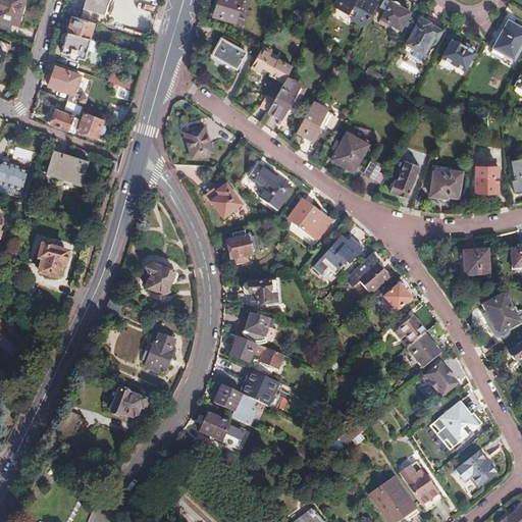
[(0,0),(0,17),(0,32),(11,36),(15,22),(19,23),(25,0),(0,0)]
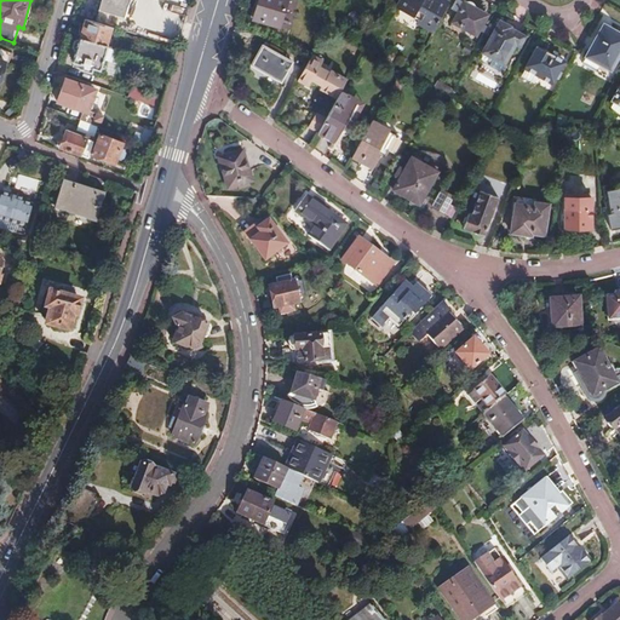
[(101,0),(97,11),(122,19),(127,0),(101,0)]
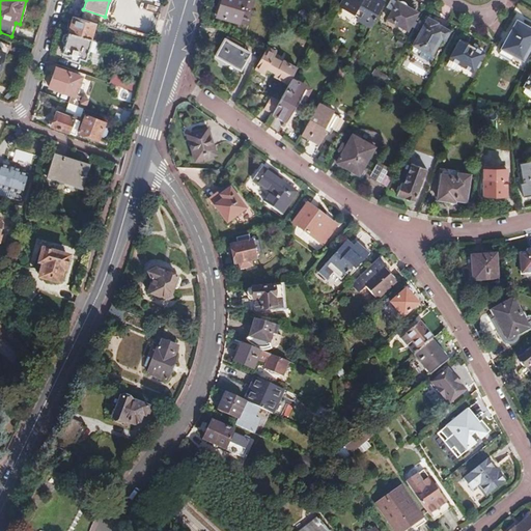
[(221,0),(217,15),(239,22),(245,0),(221,0)]
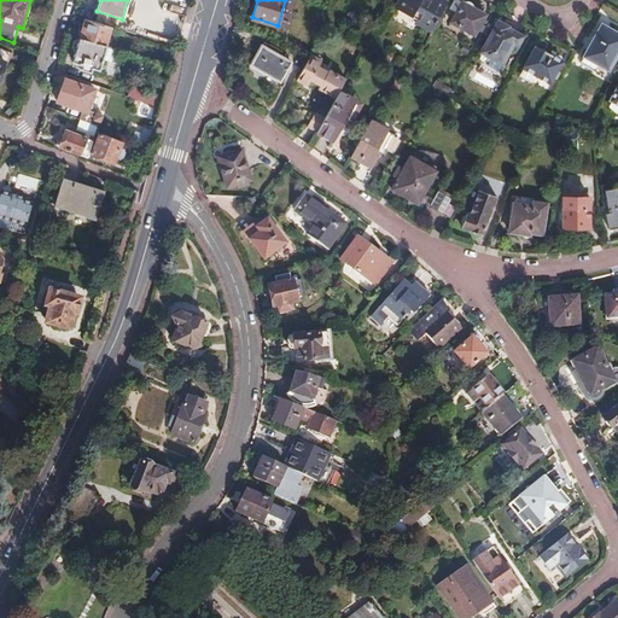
[(395,0),(391,7),(406,16),(408,11),(417,16),(414,21),(413,24),(429,31),(445,1),(443,0),(395,0)]
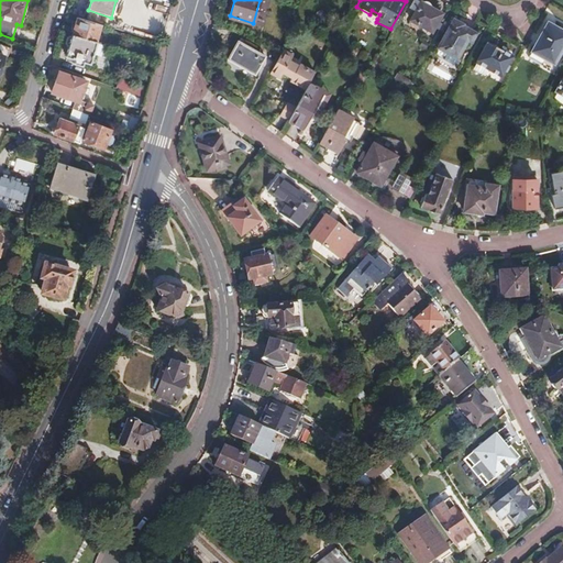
[(411,0),(408,8),(414,10),(418,2),(414,0),(411,0)]
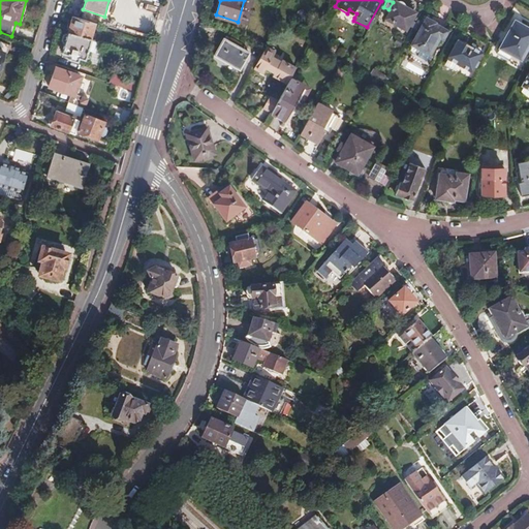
[(393,2),(389,9),(383,19),(404,31),(413,13),(403,8),(403,6),(402,4),(400,3),(398,2),(397,2),(395,3),(393,2)]
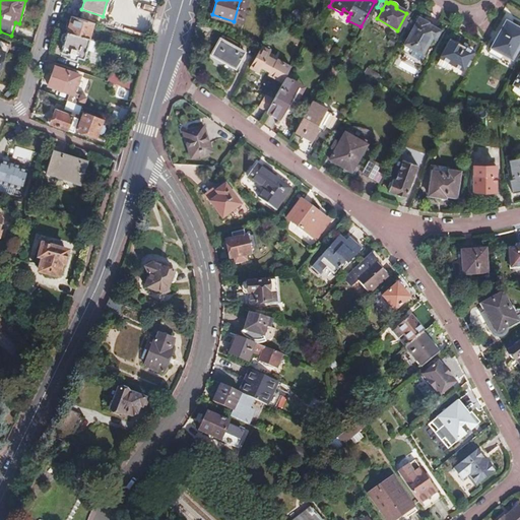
[(71,17),(67,33),(90,40),(94,24),(71,17)]
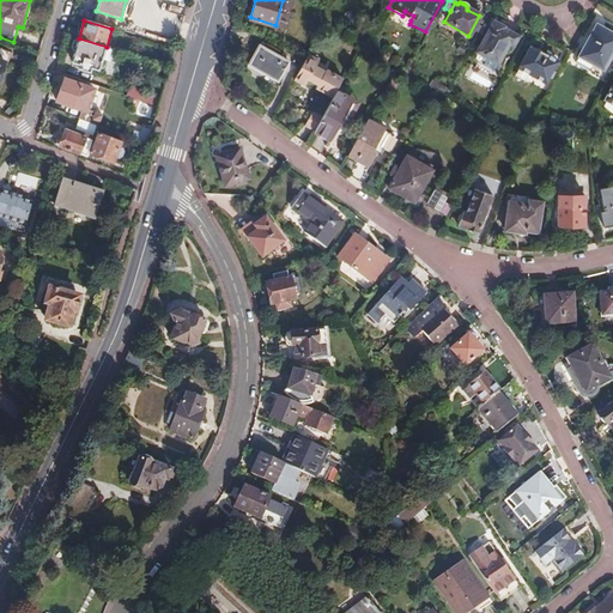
[(492,20),(475,50),(497,62),(498,60),(508,43),(513,46),(519,35),(492,20)]
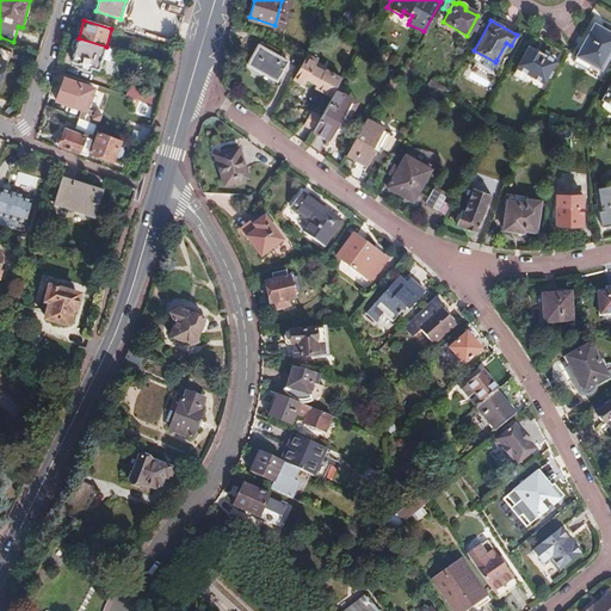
[(610,32),(594,24),(576,55),(600,68),(610,49),(610,32)]
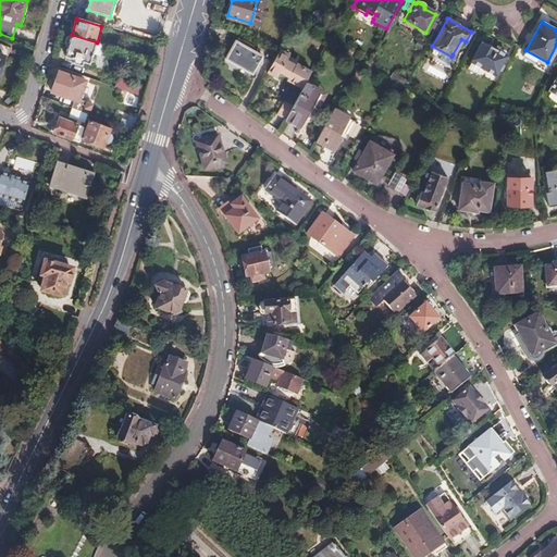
[(97,42),(72,35),(65,57),(72,59),(70,66),(88,72),(97,42)]
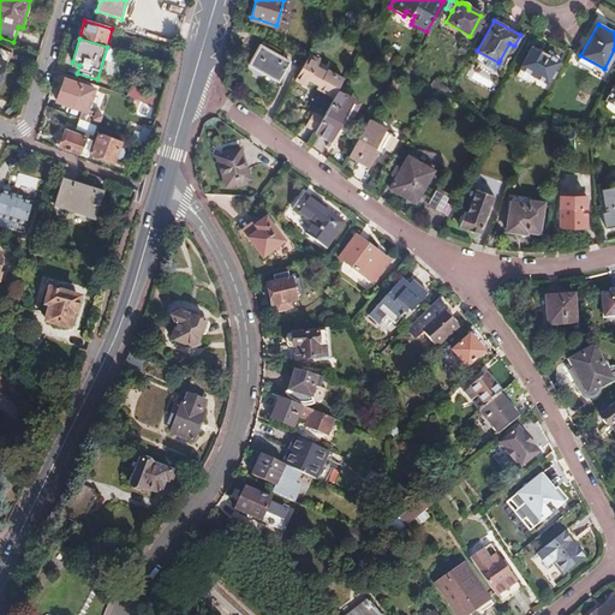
[(258,43),(248,64),(278,81),(287,61),(258,43)]
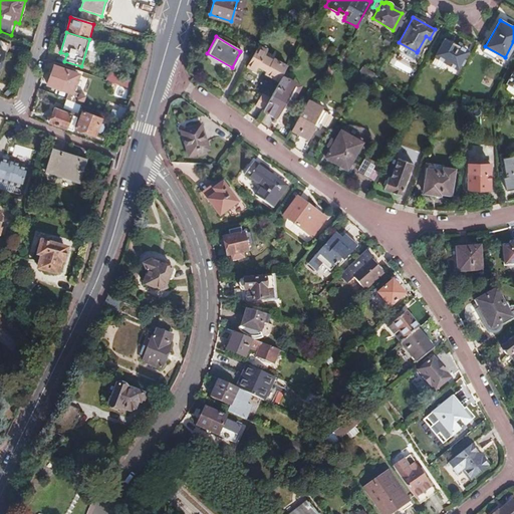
[(445,37),(435,56),(456,68),(467,50),(445,37)]
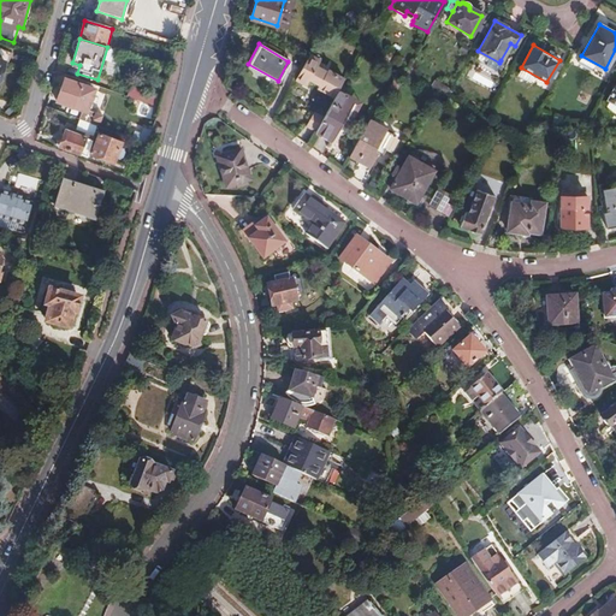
[(0,84),(12,53),(0,48),(0,84)]
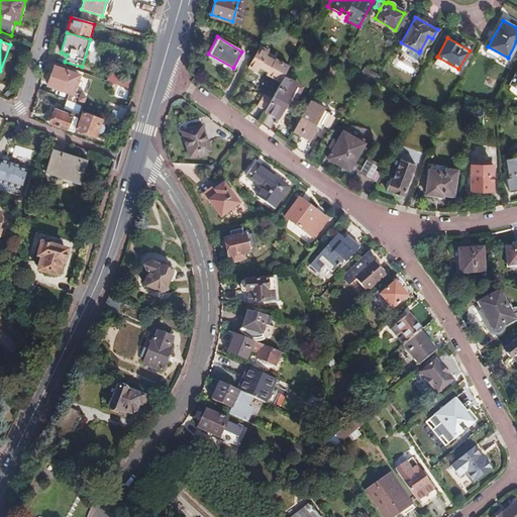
[(321,42),(318,47),(324,52),(327,45),(321,42)]
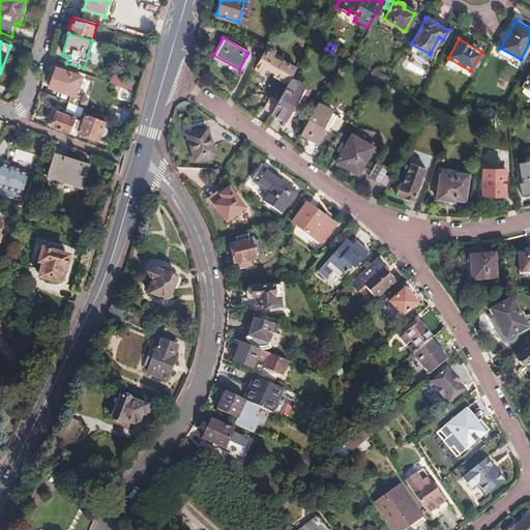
[(430,54),(411,43),(407,50),(430,63),(435,54),(431,52),(430,54)]
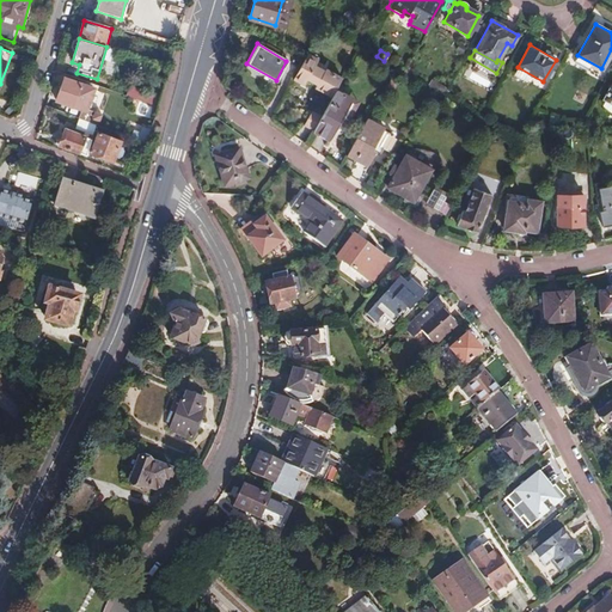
[(305,56),(303,59),(292,80),(303,86),(306,80),(317,85),(314,89),(331,97),(335,91),(340,80),(323,72),(322,74),(312,69),(316,62),(305,56)]
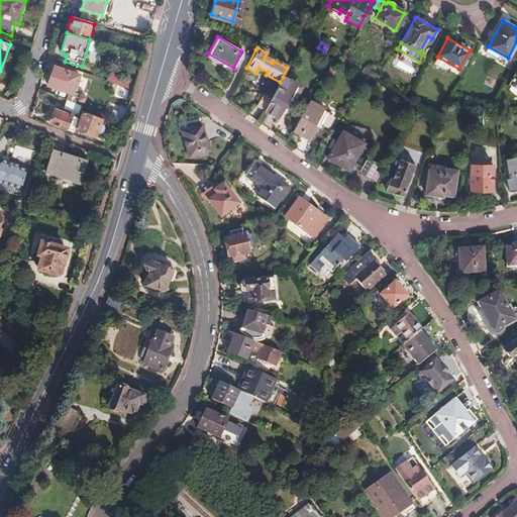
[(516,68),(508,84),(516,88),(516,68)]
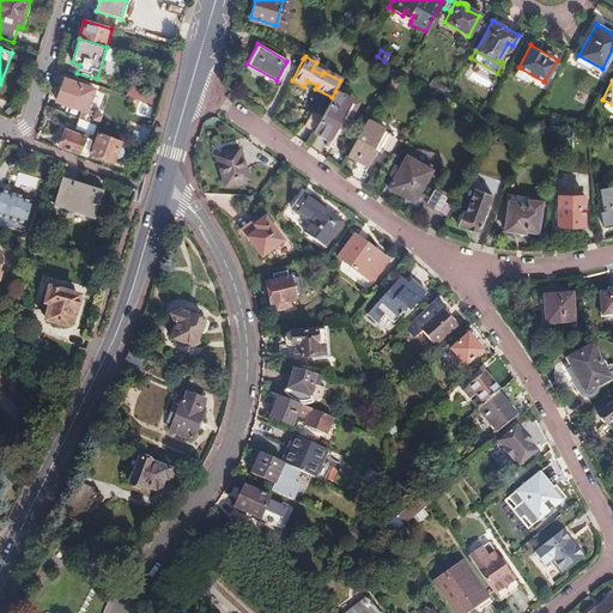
[(61,83),(55,104),(78,111),(84,90),(61,83)]
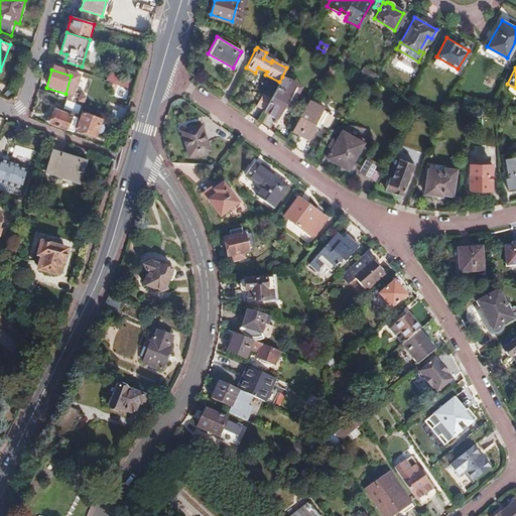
[(108,85),(121,90),(124,81),(111,76),(108,85)]
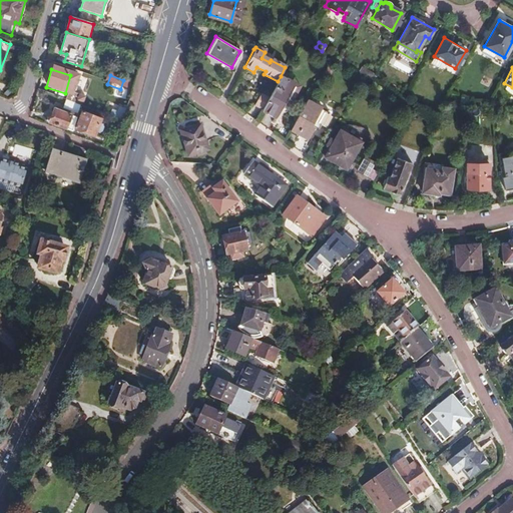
[(281,76),(278,81),(271,94),(262,109),(262,110),(276,118),(285,102),(289,104),(299,86),(281,76)]
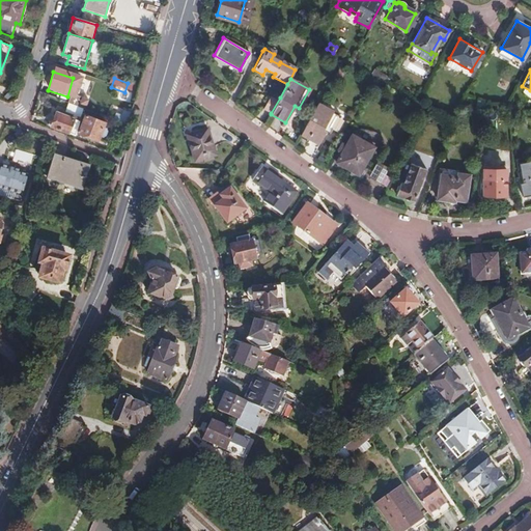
[(263,109),(271,113),(280,98),(273,92),(263,109)]
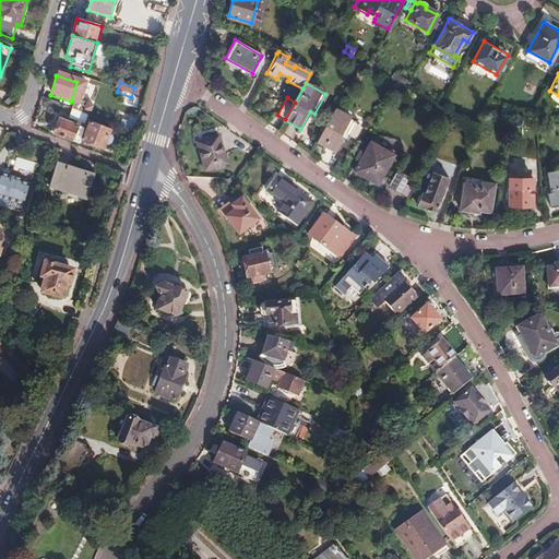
[(84,122),(86,115),(72,109),(69,117),(84,122)]
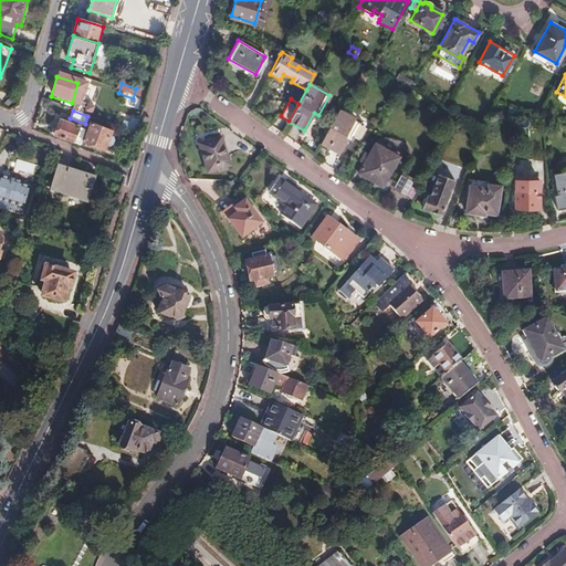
[(362,125),(338,112),(320,145),(339,156),(347,142),(352,144),(362,125)]
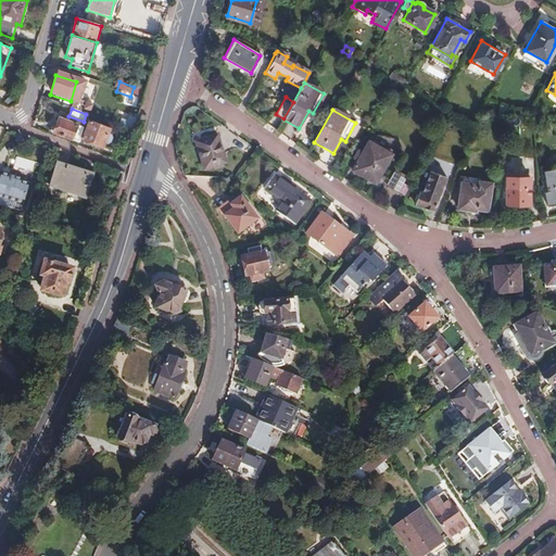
[(78,141),(84,122),(68,116),(60,113),(59,116),(55,115),(51,127),(54,128),(53,131),(78,141)]
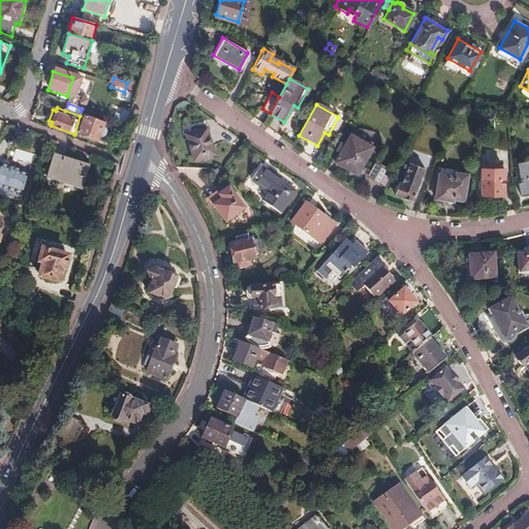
[(128,119),(130,113),(122,110),(120,116),(128,119)]
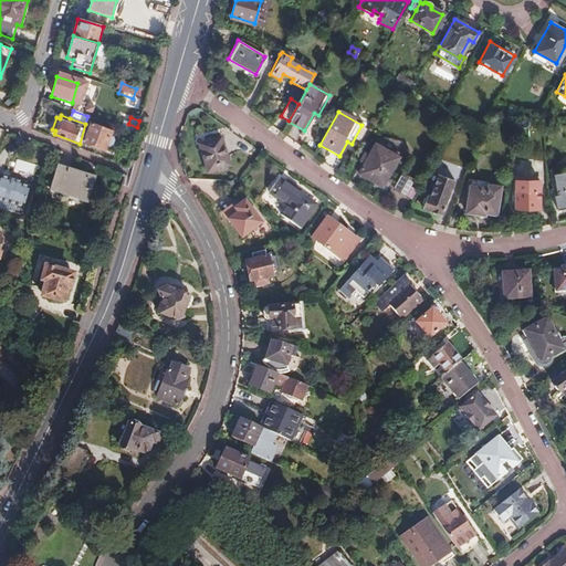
[(137,128),(137,127),(128,124),(122,122),(119,128),(135,135),(137,128)]
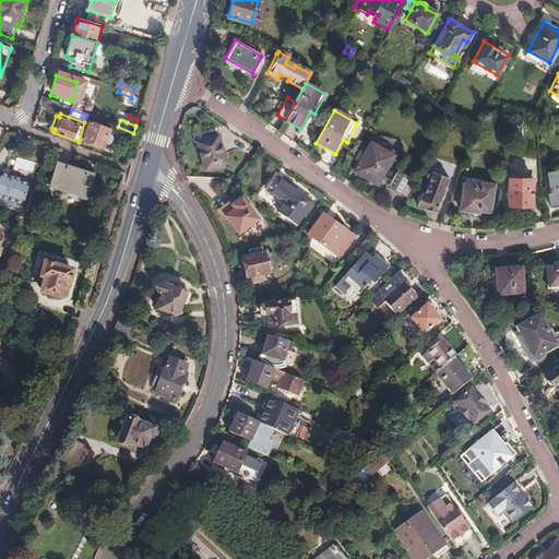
[(91,126),(84,144),(103,151),(104,145),(108,146),(111,139),(107,137),(109,132),(91,126)]
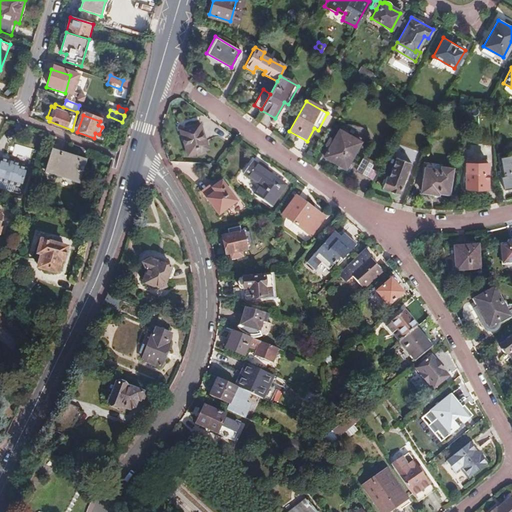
[(198,124),(178,130),(186,155),(205,149),(198,124)]
